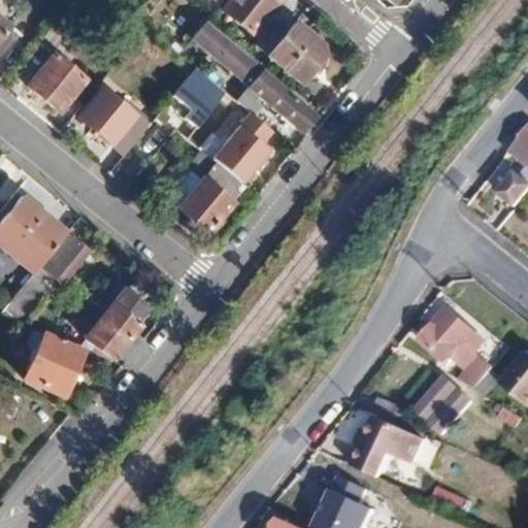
[(278,0),(229,0),(222,9),(272,51),(286,33),(268,19),(281,2),(278,0)]
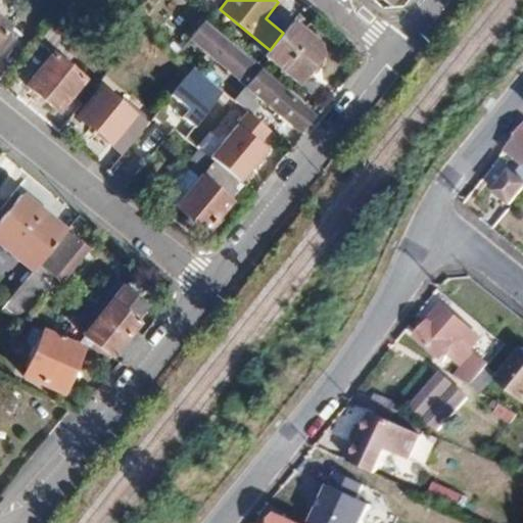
[(0,41),(11,28),(0,18),(0,41)]
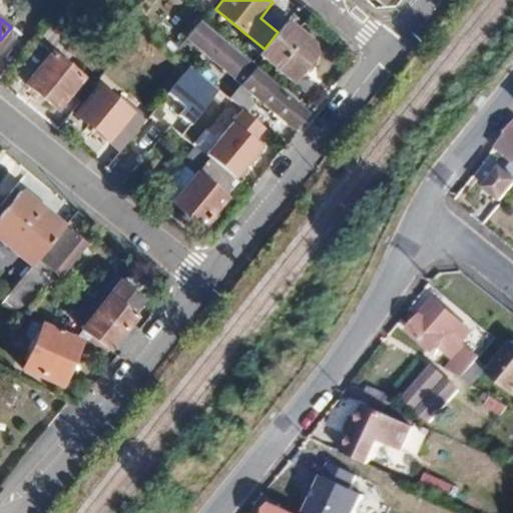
[(198,22),(186,37),(236,76),(247,62),(198,22)]
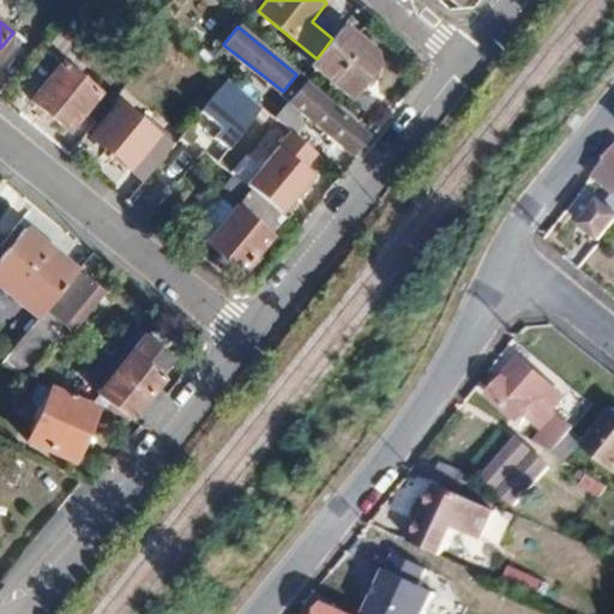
[(317,59),(311,67),(349,98),(380,59),(341,29),(332,38),(317,59)]
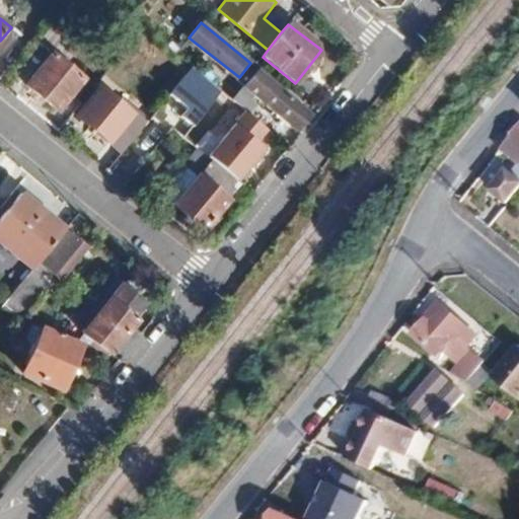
[(54,55),(27,86),(58,113),(84,81),(54,55)]
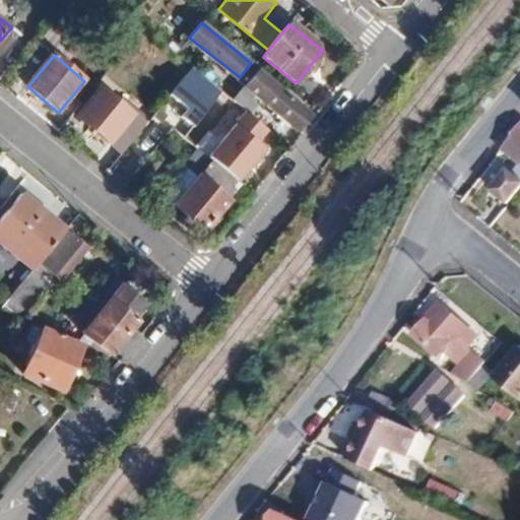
[(222,92),(192,67),(171,94),(188,109),(182,117),(194,127),(222,92)]
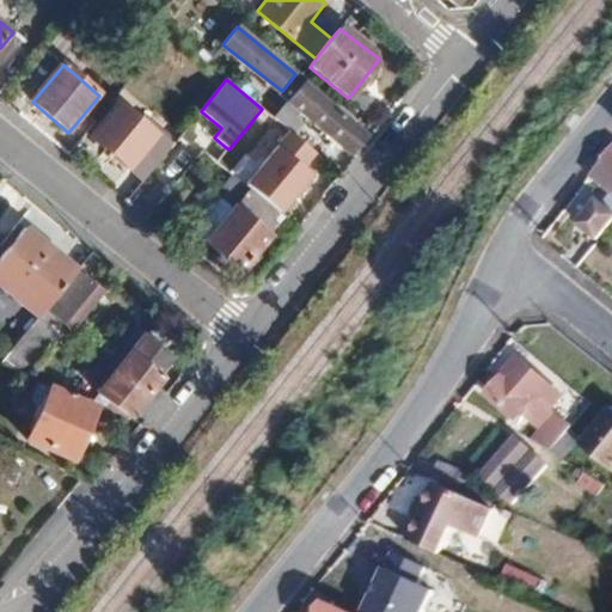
[(367,136),(306,84),(291,103),(352,154),(367,136)]
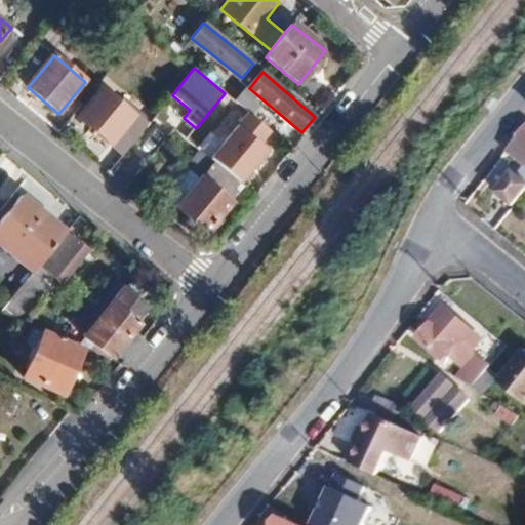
[(102,90),(78,119),(123,156),(151,122),(139,112),(134,118),(102,90)]
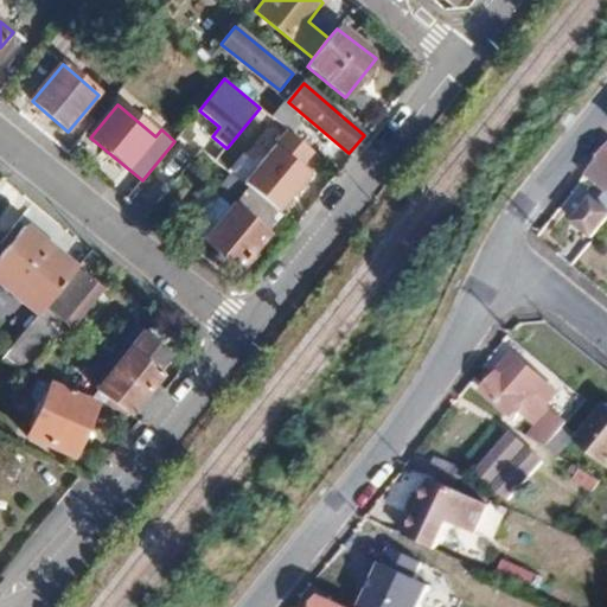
[(313,138),(281,110),(273,119),(288,132),(306,146),(313,138)]
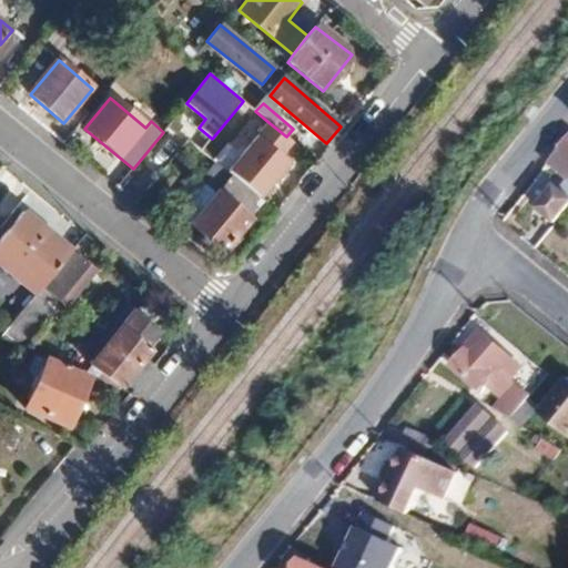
[(270,123),(227,172),(259,199),(288,163),(281,156),(293,142),(286,137),(270,123)]
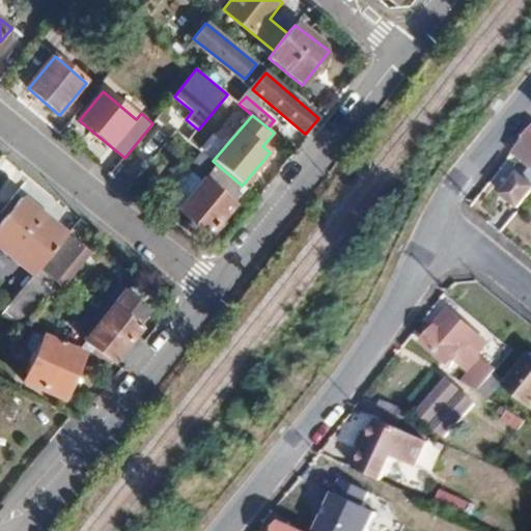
[(530,141),(525,137),(513,149),(530,165),(530,141)]
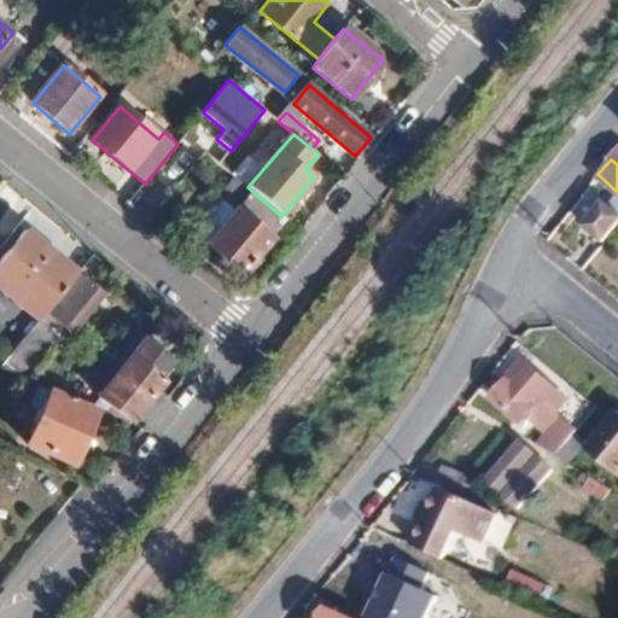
[(270,238),(285,220),(281,216),(248,187),(220,164),(204,184),(221,197),(191,233),(243,277),(273,240),(270,238)]
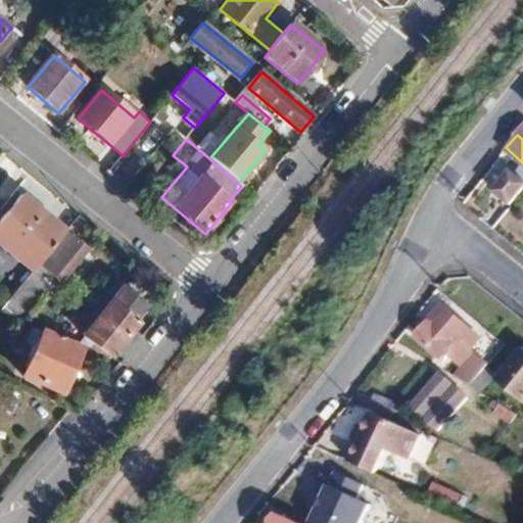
[(21,195),(0,220),(0,230),(39,264),(64,233),(21,195)]
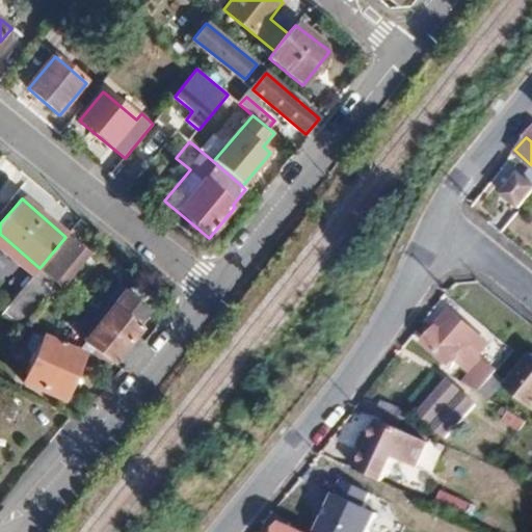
[(88,254),(65,237),(40,268),(0,313),(0,315),(11,320),(55,269),(68,280),(88,254)]
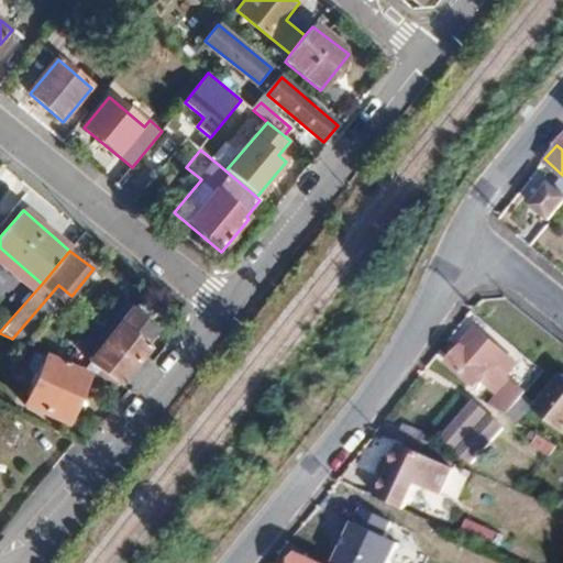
[(150,329),(154,319),(153,313),(148,308),(140,305),(132,307),(129,311),(117,324),(89,360),(121,383),(147,351),(139,343),(150,329)]
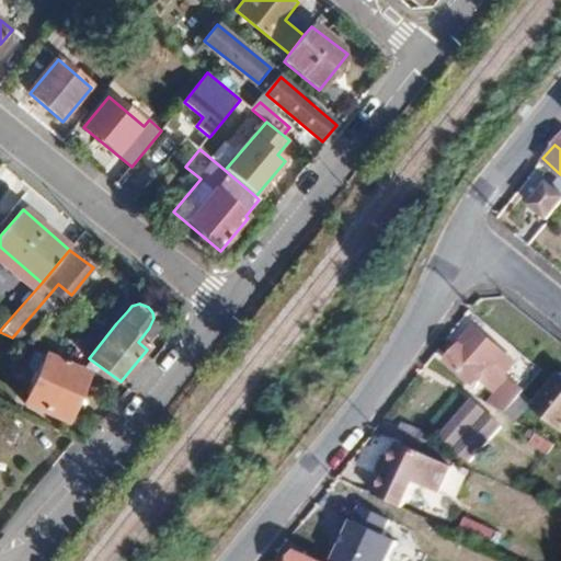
[(485,369),(480,365),(496,348),(476,330),(460,347),(459,346),(445,362),(471,385),(485,369)]
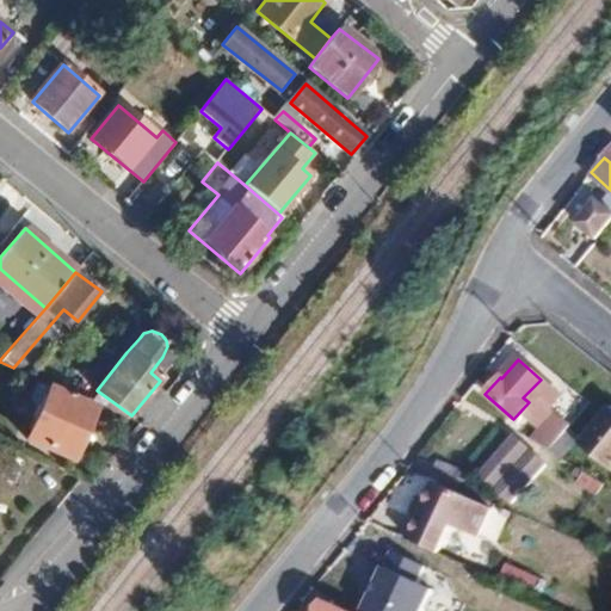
[(48,389),(26,436),(71,458),(93,411),(48,389)]
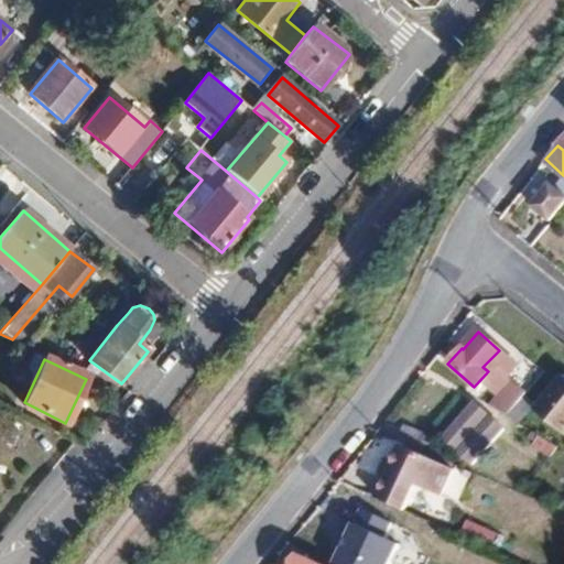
[(563,378),(535,412),(563,435),(563,378)]
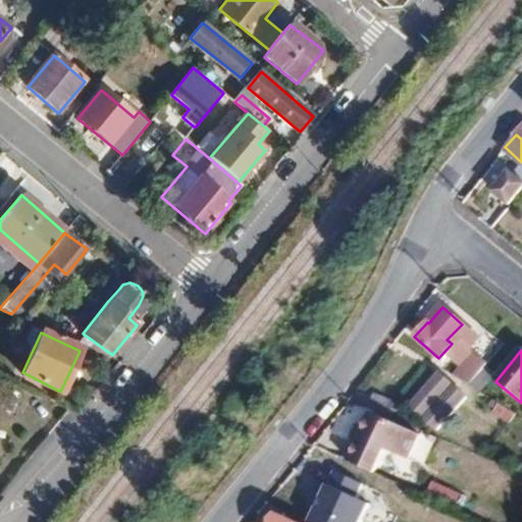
[(457,377),(470,385),(487,363),(476,354),(457,377)]
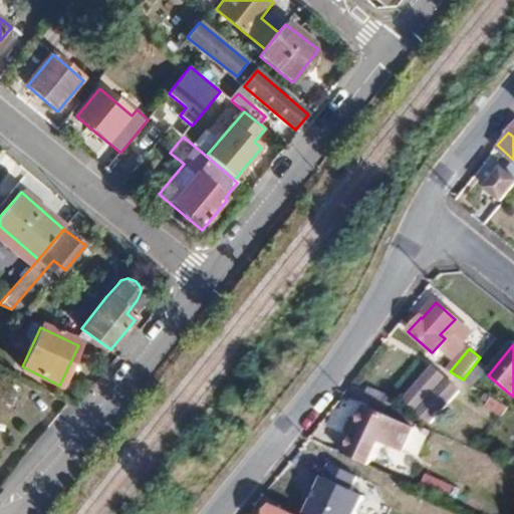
[(432,367),(404,400),(429,423),(458,391),(432,367)]
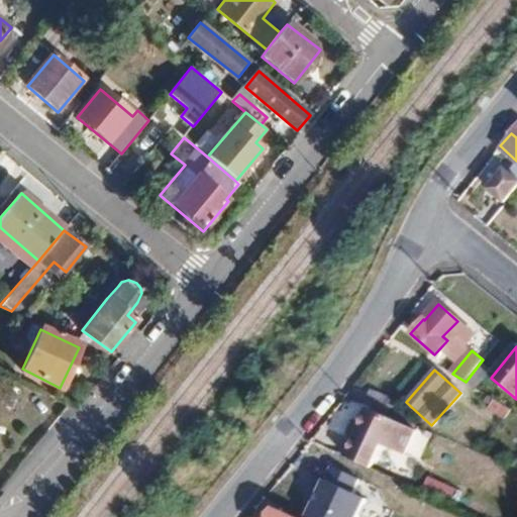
[(371,468),(382,443),(405,453),(415,428),(368,407),(344,456),(371,468)]
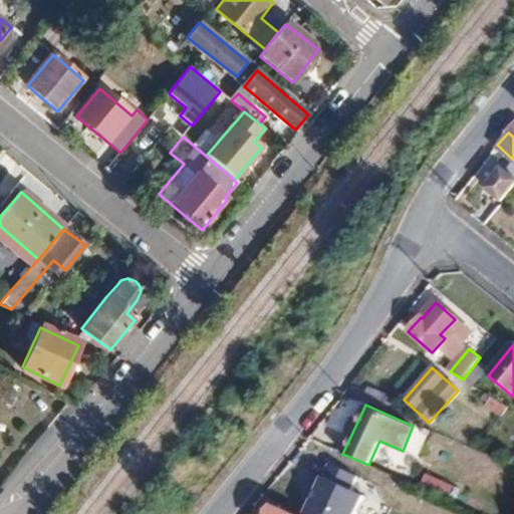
[(349,491),(355,474),(320,464),(305,513),(353,513),(360,494),(349,491)]
